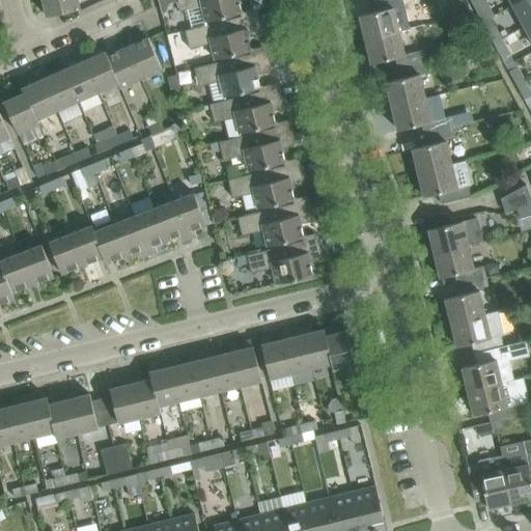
[(43,0),(47,17),(80,8),(77,0),(43,0)]
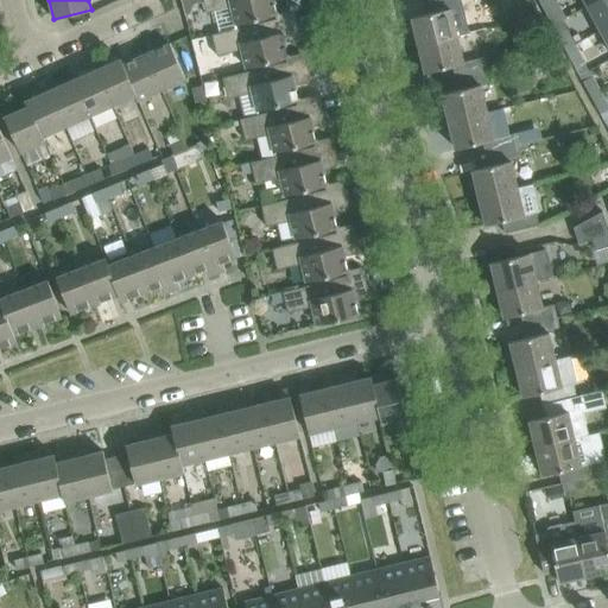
[(203,0),(181,0),(182,2),(183,6),(185,14),(190,13),(194,4),(194,2),(203,1),(203,0)]
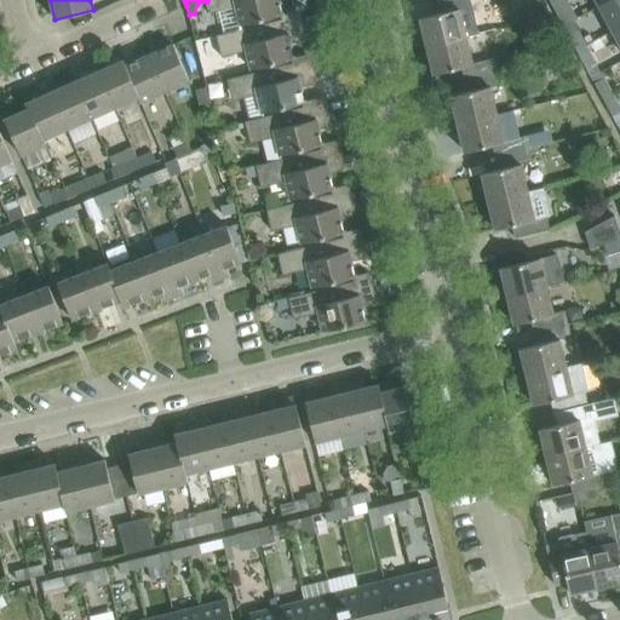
[(240,24),(282,15),(279,0),(207,0),(207,1),(211,12),(236,6),(240,24)]
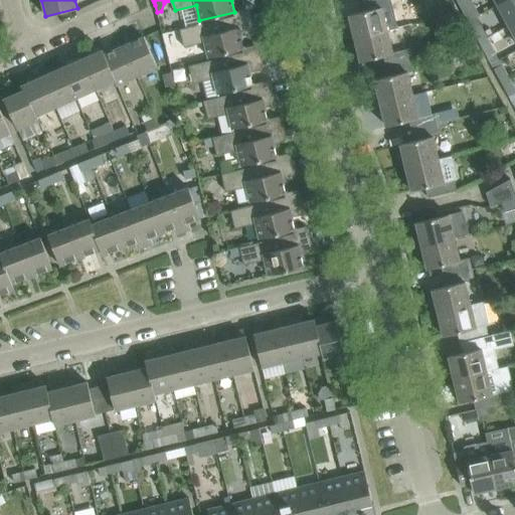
[(363,13),(349,16),(354,38),(387,30),(398,27),(390,0),(364,0),(360,1),(363,13)]
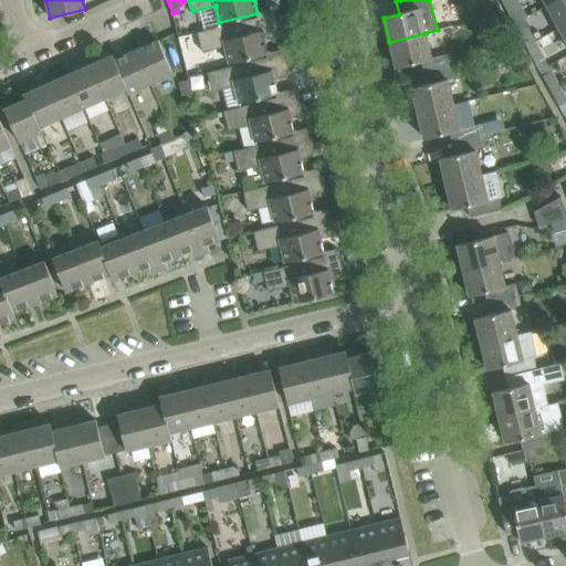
[(516,0),(501,0),(514,23),(526,17),(516,0)]
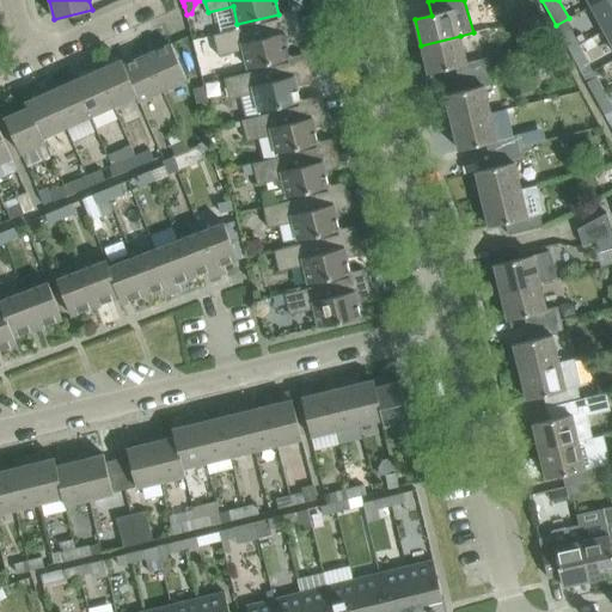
[(611,0),(603,0),(592,7),(606,32),(611,28),(611,0)]
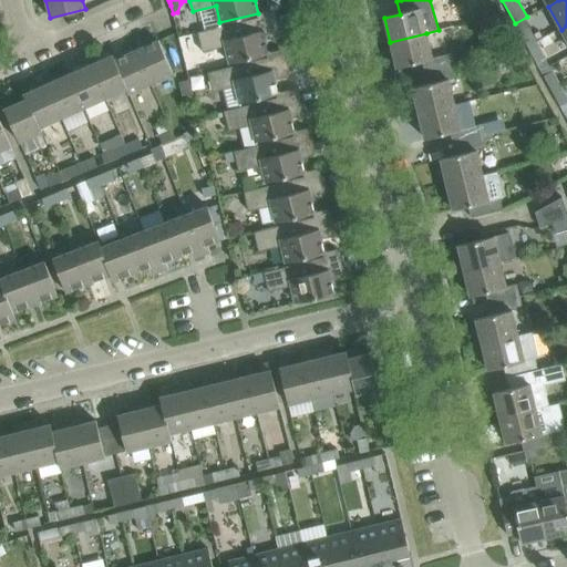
[(229,63),(247,59),(268,53),(265,40),(277,37),(279,32),(274,29),(270,14),(249,20),(197,32),(203,52),(226,45),(229,63)]
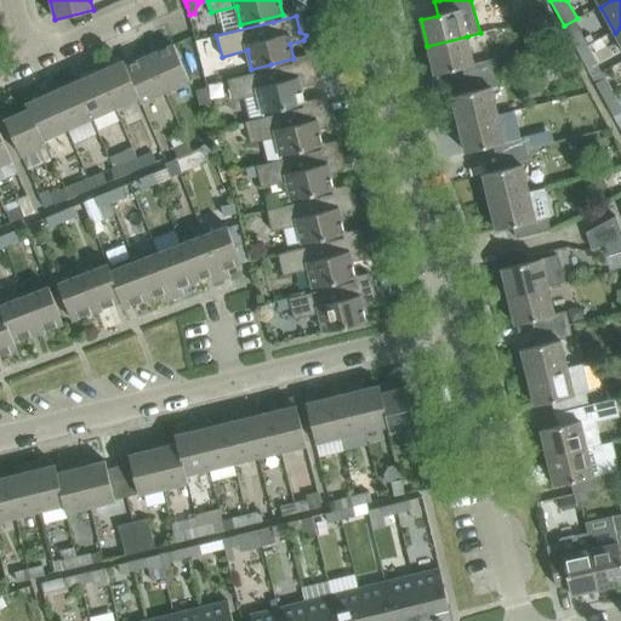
[(570,35),(577,50),(587,45),(579,30),(570,35)]
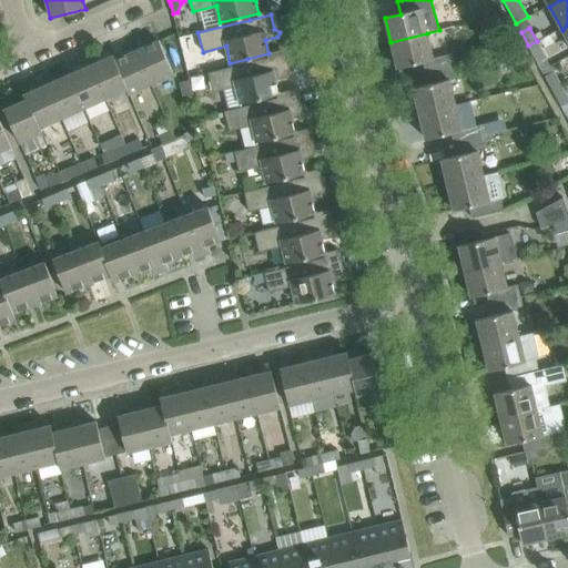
[(427,33),(391,42),(397,67),(423,61),(425,72),(457,64),(455,53),(433,58),(427,33)]
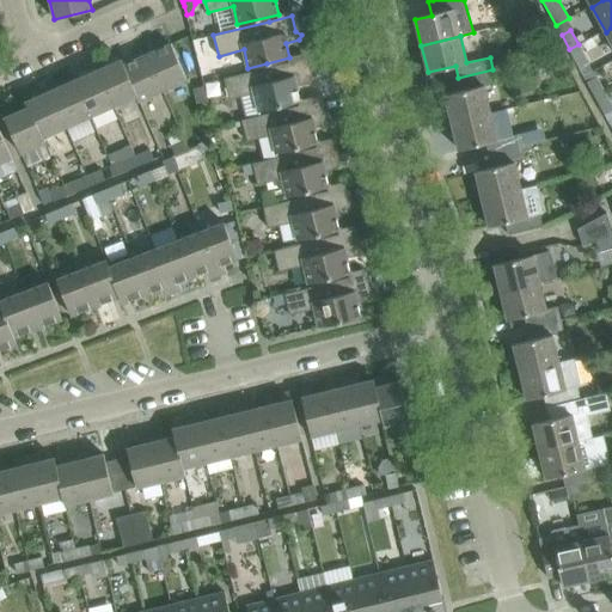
[(171,44),(147,54),(163,90),(187,79),(171,44)]
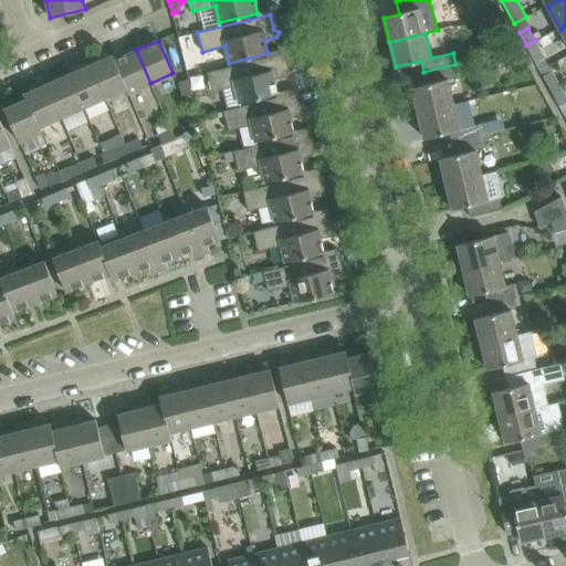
[(535,41),(526,45),(535,62),(544,56),(535,41)]
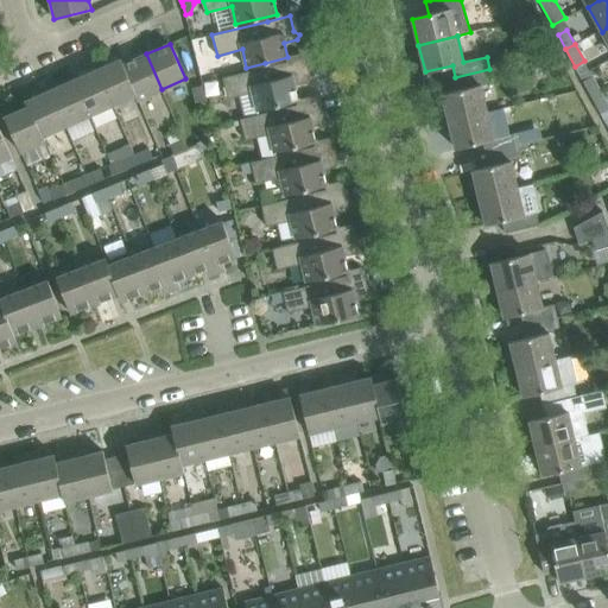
[(121,59),(120,59),(138,100),(162,89),(146,54),(122,64),(121,59)]
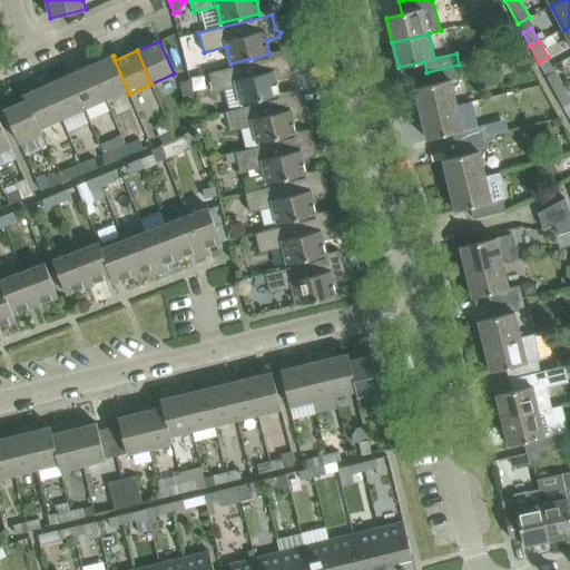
[(241,104),(258,99),(279,94),(276,80),(287,77),(291,72),(285,69),(282,55),(261,60),(208,72),(213,92),(237,87),(241,104)]
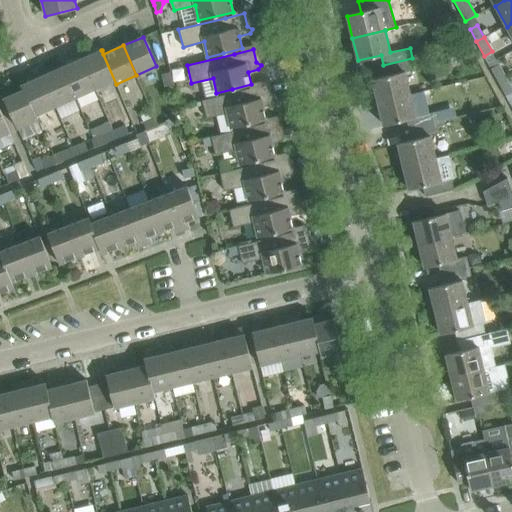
[(101,50),(81,59),(94,88),(113,80),(115,84),(116,84),(101,50)]
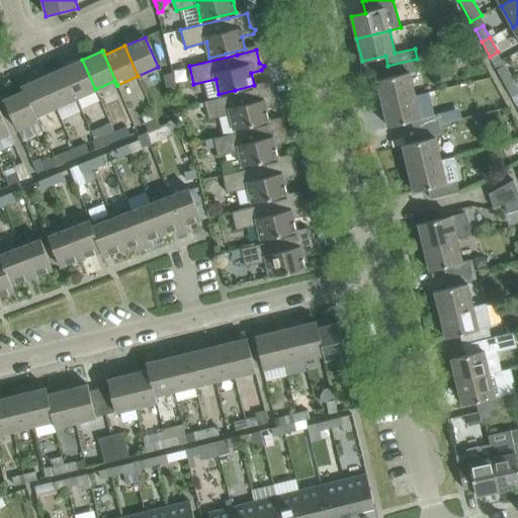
[(376,80),(382,103),(415,95),(410,72),(420,70),(417,59),(387,66),(391,77),(376,80)]
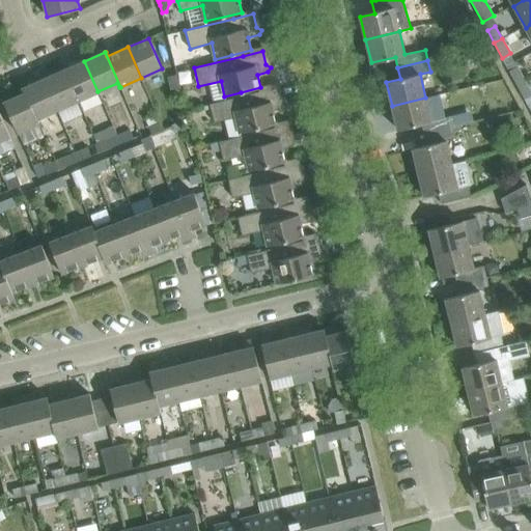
[(84,61),(63,70),(78,101),(98,91),(84,61)]
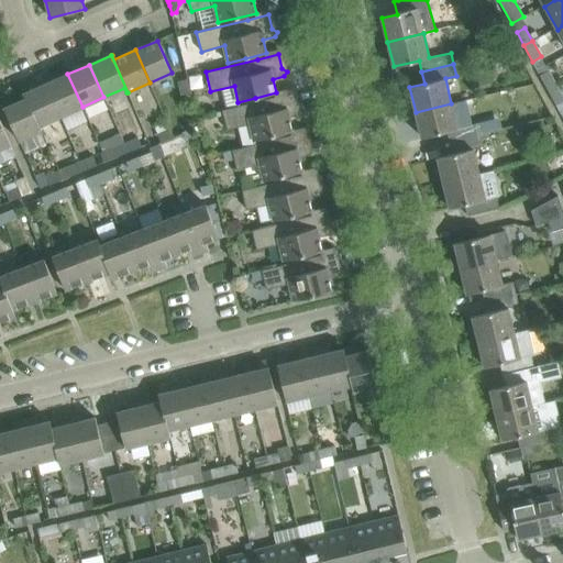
[(540,76),(549,90),(556,86),(549,72),(540,76)]
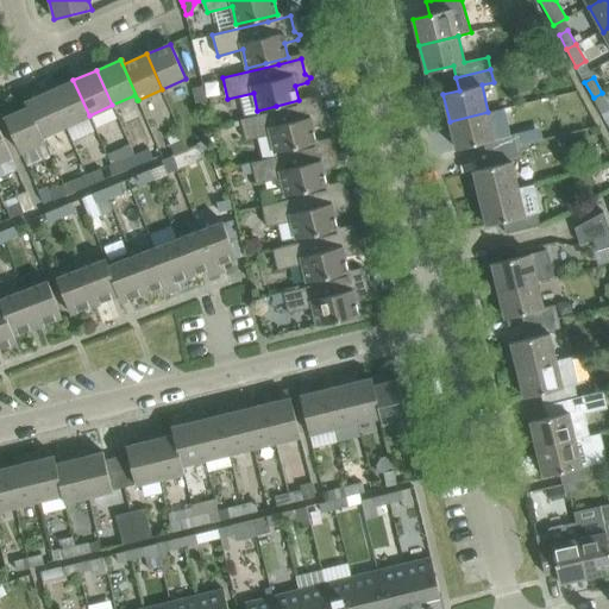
[(73,80),(49,90),(66,126),(89,115),(73,80)]
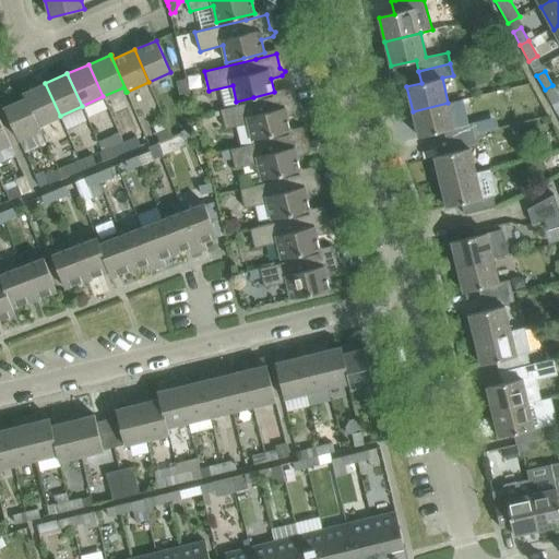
[(189,92),(189,90),(186,79),(177,81),(180,94),(189,92)]
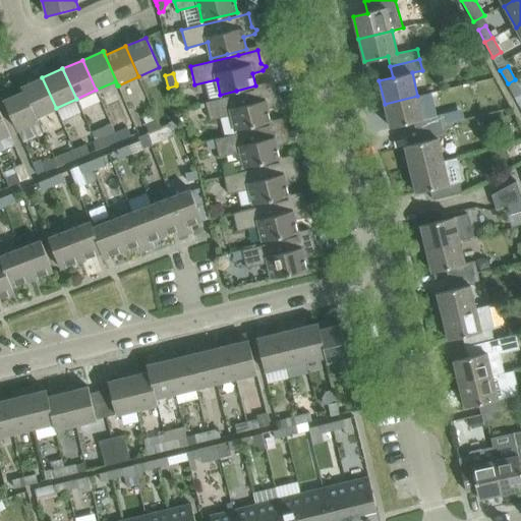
[(21,87),(23,92),(38,121),(39,121),(37,116),(56,108),(42,77),(21,87)]
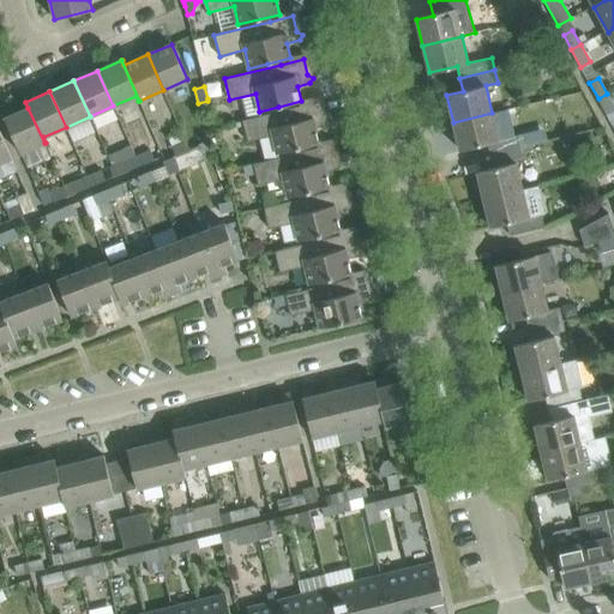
[(613,107),(607,94),(599,98),(607,115),(613,110),(613,107)]
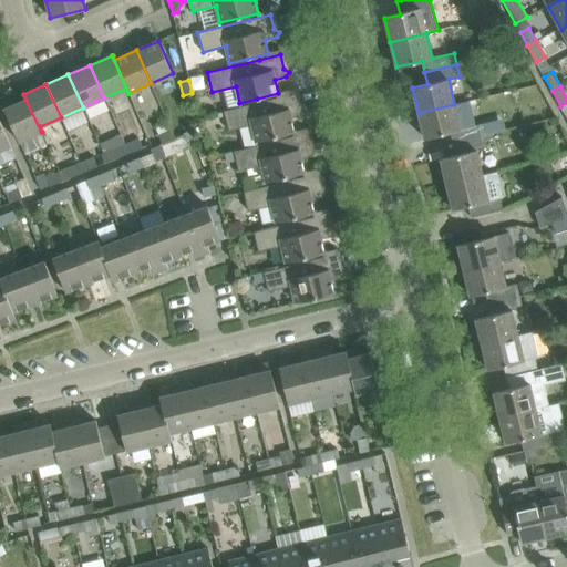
[(256,142),(274,137),(295,132),(291,119),(302,115),(306,111),(300,107),(297,93),(224,111),(228,131),(251,125),(256,142)]
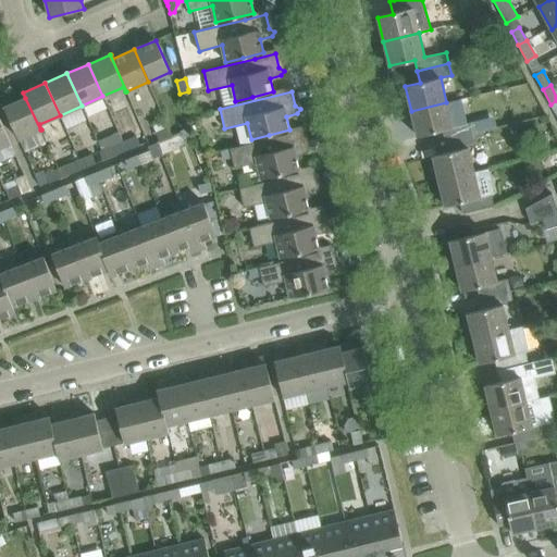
[(4,107),(13,127),(19,139),(40,130),(25,98),(4,107)]
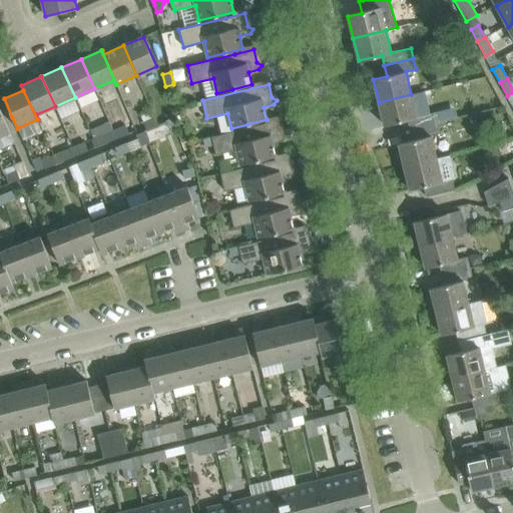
[(411,94),(379,102),(384,125),(407,119),(410,130),(438,123),(436,112),(416,117),(411,94)]
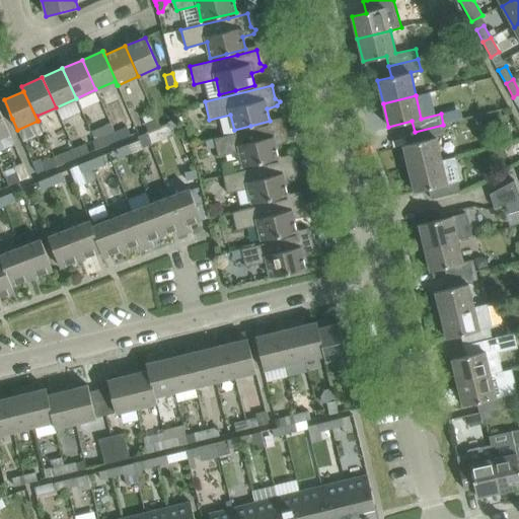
[(0,151),(7,149),(1,137),(10,133),(4,122),(0,110),(0,151)]
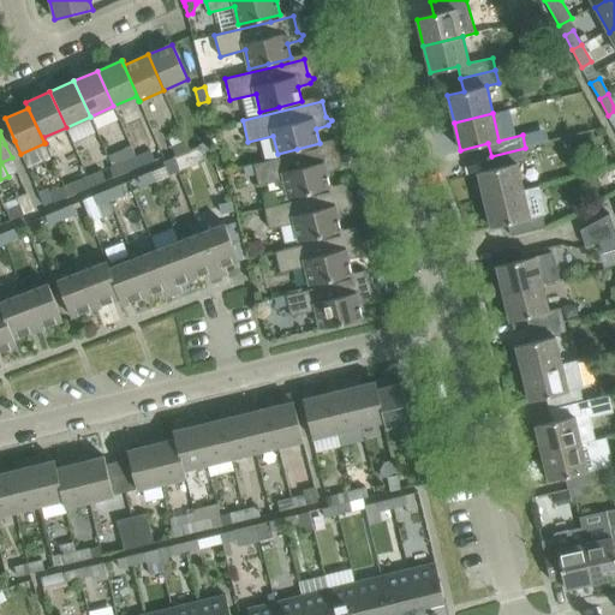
[(175,156),(173,157),(178,171),(204,161),(198,147),(190,150),(186,141),(172,147),(175,156)]
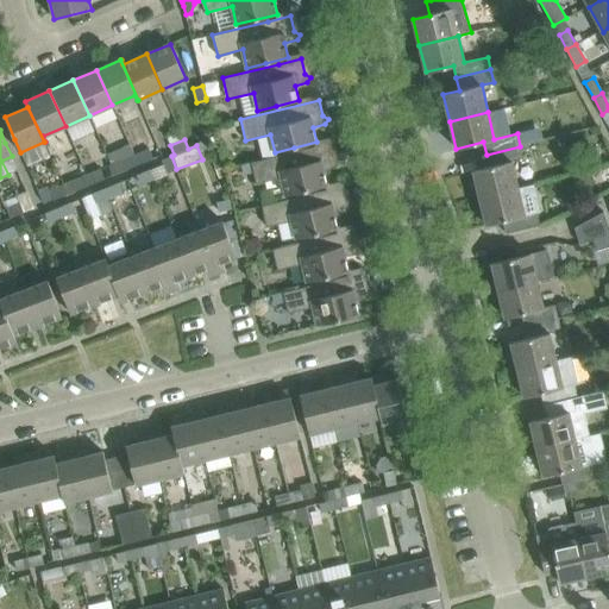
[(330,143),(251,163),(240,165),(243,175),(253,173),(256,183),(281,177),(286,195),(303,190),(327,186),(324,170),(336,167),(339,162),(333,159),(330,143)]
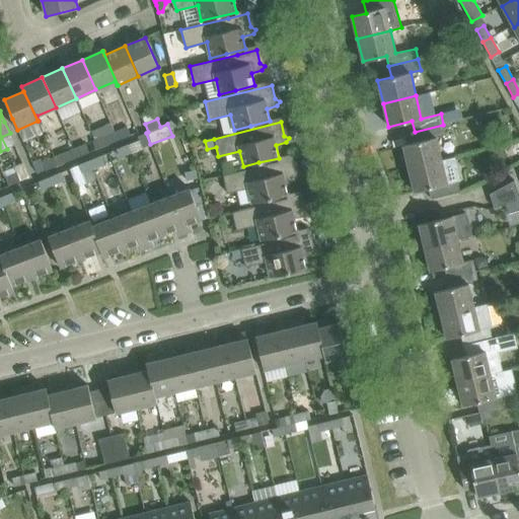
[(100,129),(103,137),(106,145),(118,141),(112,125),(100,129)]
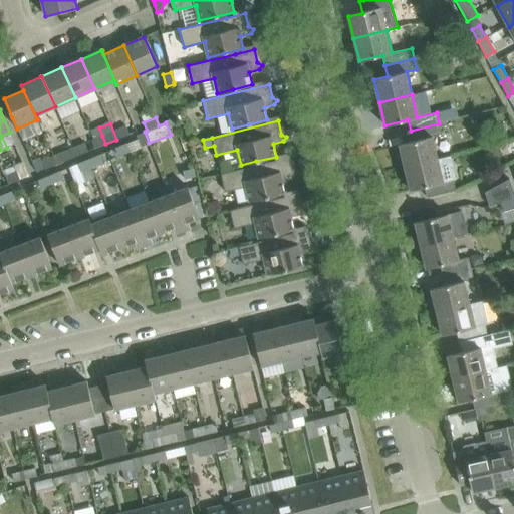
[(110,123),(116,140),(129,134),(125,125),(113,131),(110,123)]
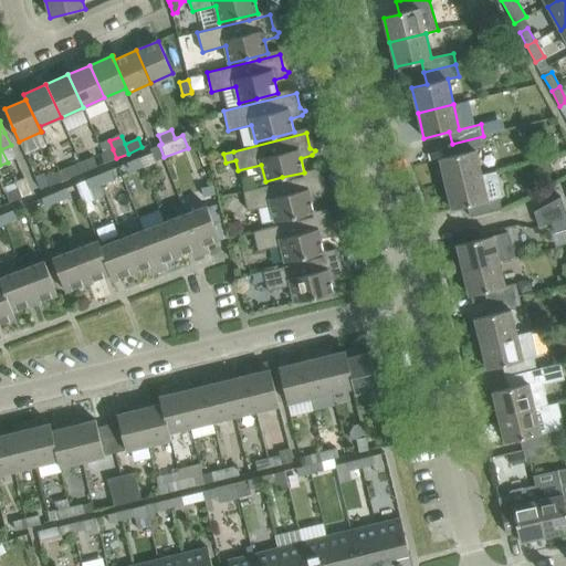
[(439,158),(446,184),(481,175),(475,149),(486,147),(483,136),(452,144),(454,155),(439,158)]
